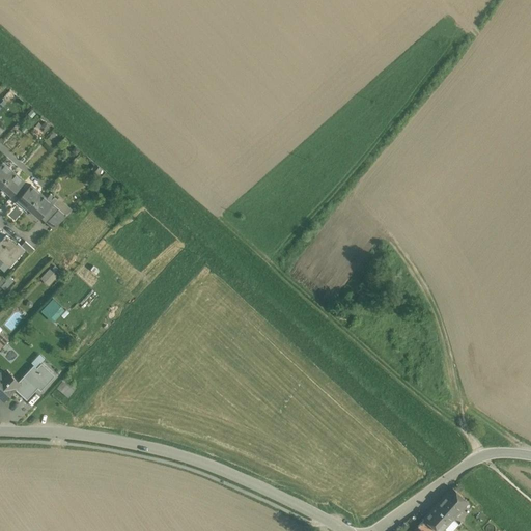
[(14,172),(2,163),(0,165),(0,183),(2,185),(14,172)]
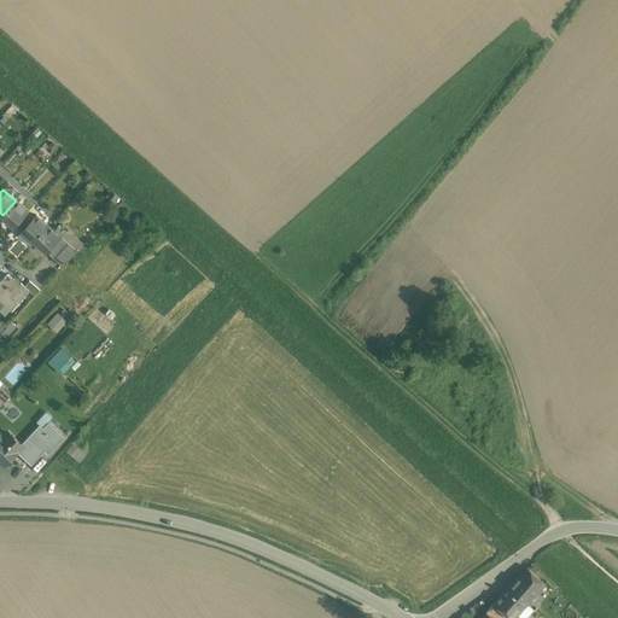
[(114,192),(105,202),(111,207),(118,197),(114,192)]
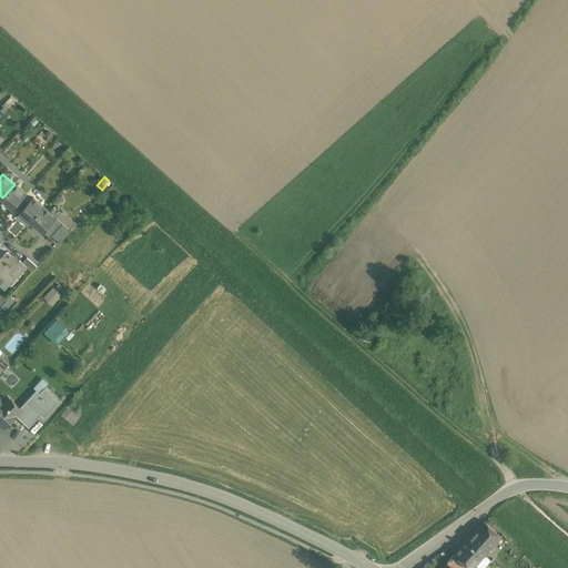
[(14,184),(2,198),(14,209),(27,195),(14,184)]
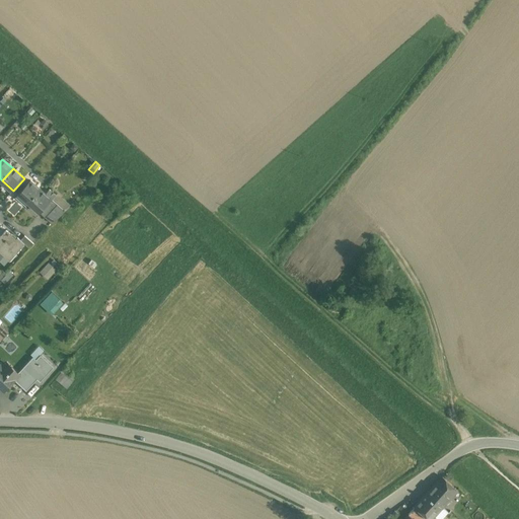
[(30,180),(19,193),(30,203),(30,202),(41,190),(30,180)]
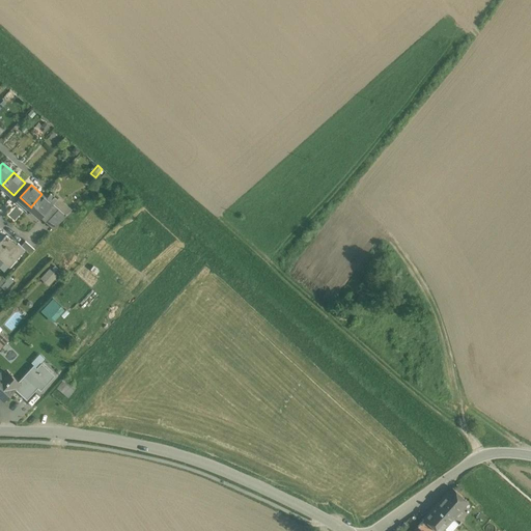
[(47,198),(42,194),(31,206),(42,216),(40,218),(47,223),(59,210),(53,204),(57,199),(51,194),(47,198)]
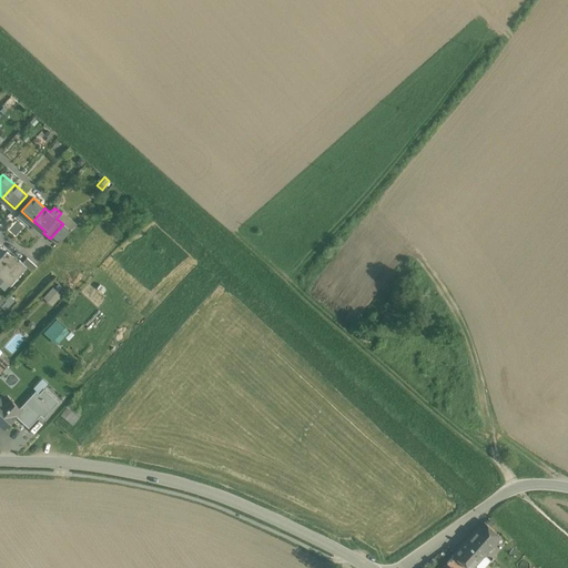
[(63,212),(61,213),(57,219),(63,224),(71,231),(77,224),(63,212)]
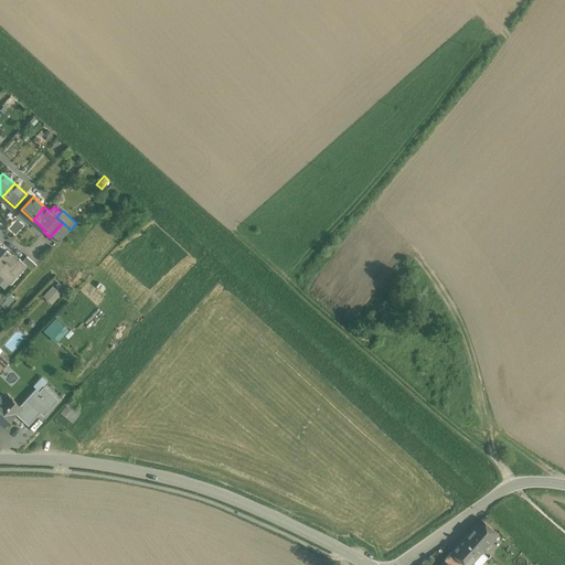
[(63,223),(50,237),(57,244),(71,230),(63,223)]
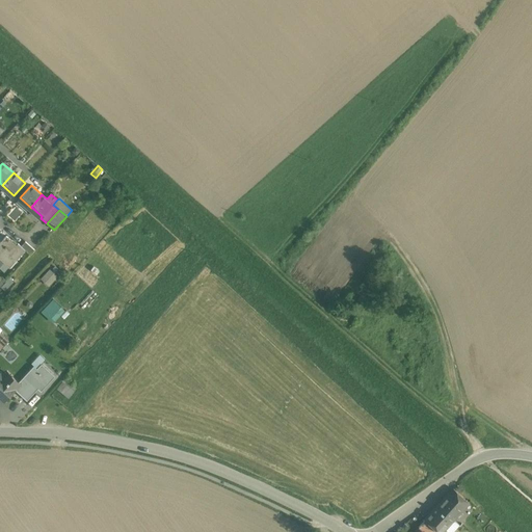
[(17,245),(6,236),(0,242),(0,259),(9,268),(25,250),(21,246),(18,244),(17,245)]
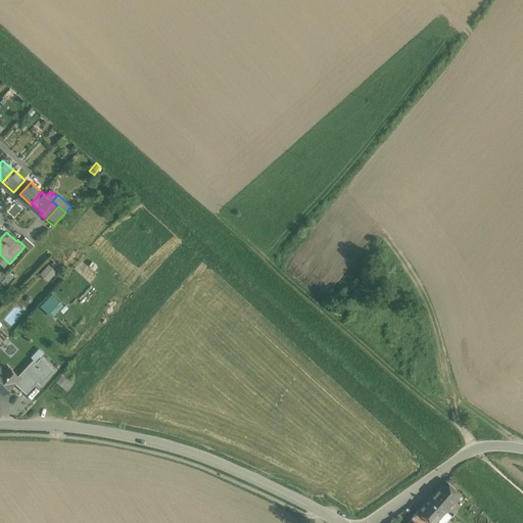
[(35,246),(25,238),(20,242),(25,246),(30,250),(35,246)]
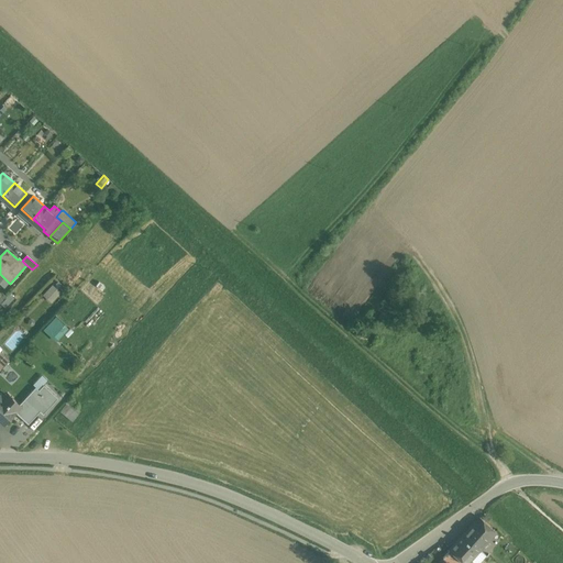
[(53,284),(43,295),(52,302),(62,293),(59,290),(64,286),(59,280),(54,286),(53,284)]
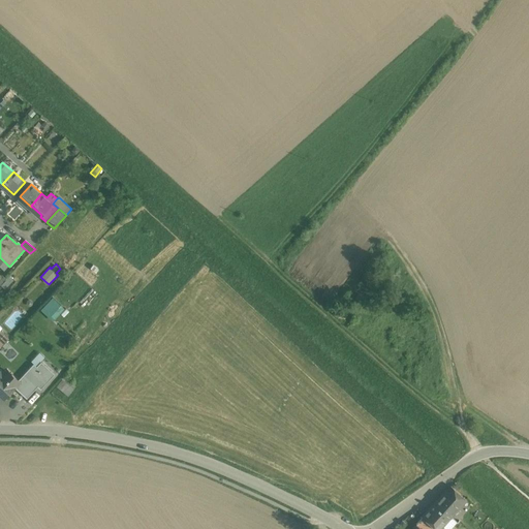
[(9,339),(0,331),(0,347),(0,348),(9,339)]
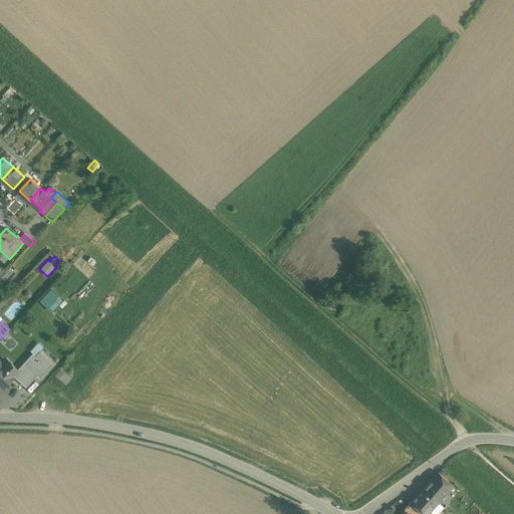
[(19,370),(15,375),(27,386),(37,374),(40,377),(53,363),(40,351),(35,356),(32,353),(18,369),(19,370)]
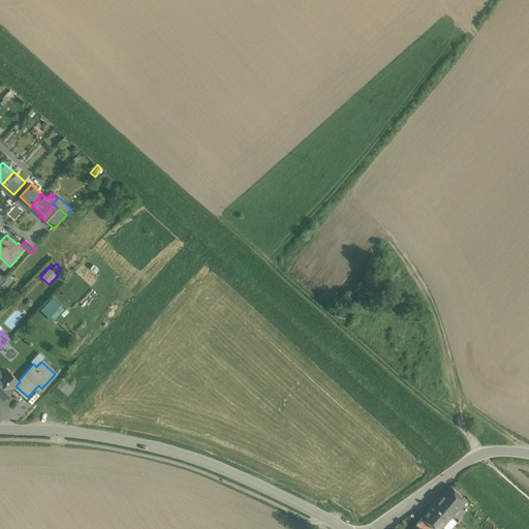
[(0,395),(4,399),(16,386),(20,381),(19,380),(11,374),(7,379),(0,371),(0,395)]
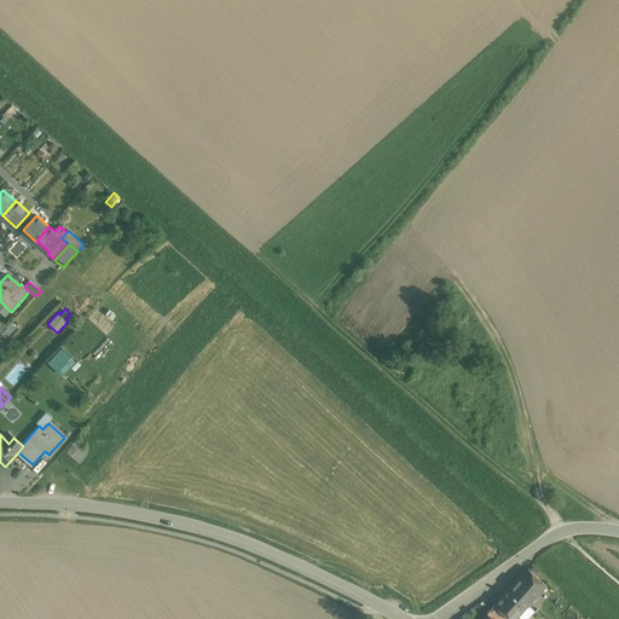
[(74,444),(67,452),(79,462),(86,453),(74,444)]
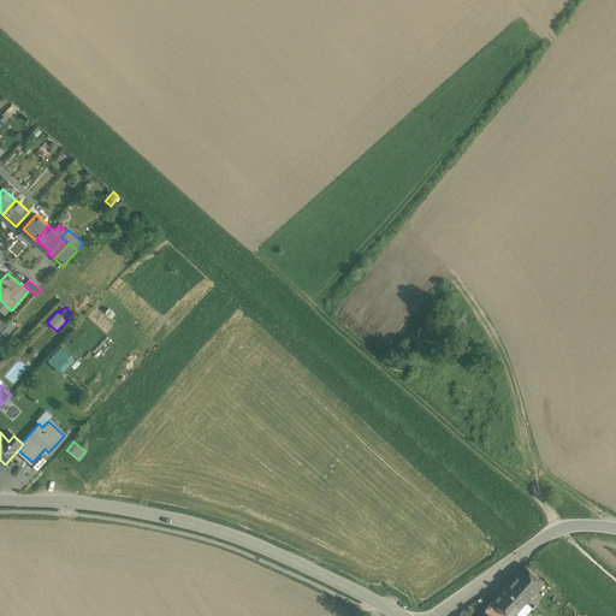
[(525,564),(492,600),(509,615),(508,615),(511,615),(517,610),(525,602),(543,581),(525,564)]
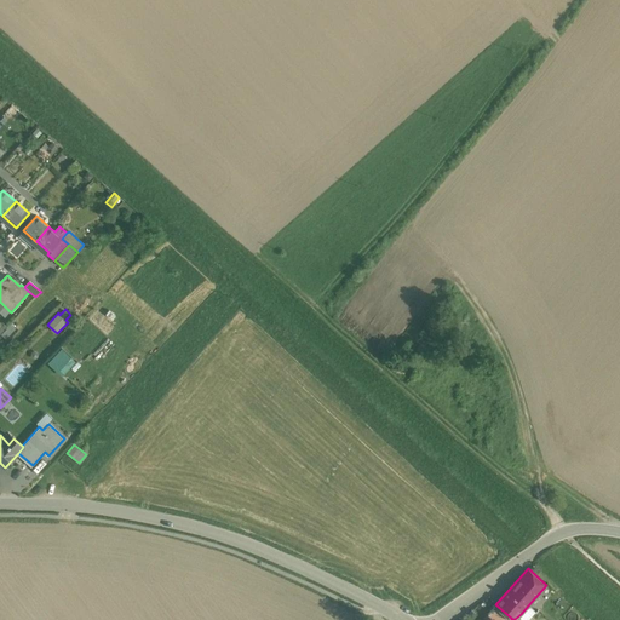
[(511,619),(512,619),(497,606),(488,614),(491,616),(494,619),(511,619)]
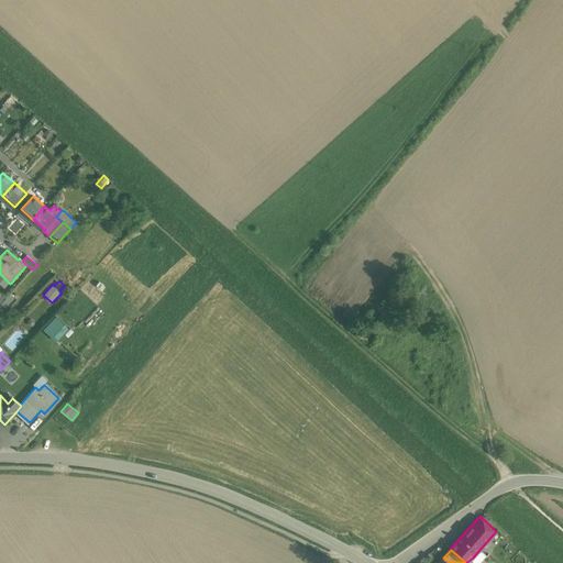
[(479,562),(487,555),(479,550),(473,558),(478,562),(479,562)]
